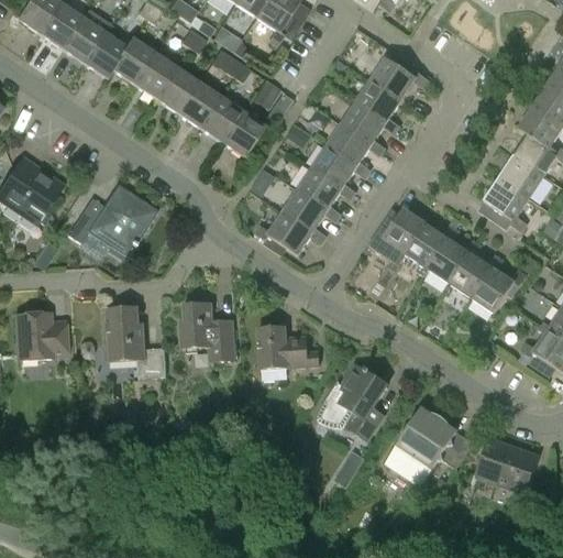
[(29,0),(17,19),(40,33),(59,3),(55,0),(29,0)]
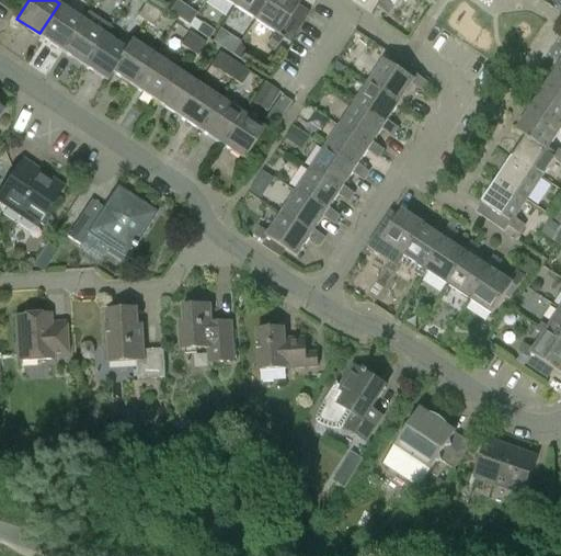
[(136,12),(145,18),(153,4),(147,0),(144,0),(136,12)]
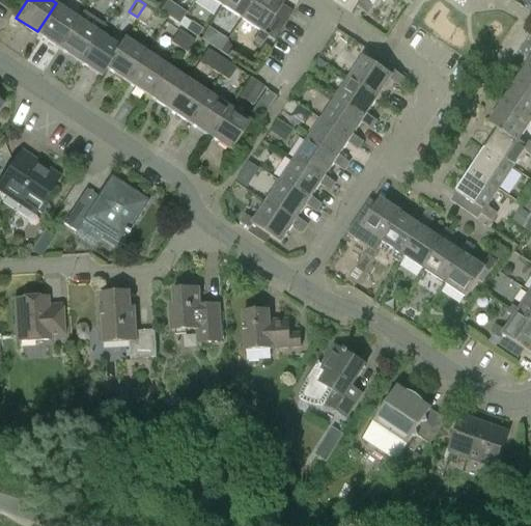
[(173,4),(167,0),(164,0),(161,6),(169,11),(173,4)]
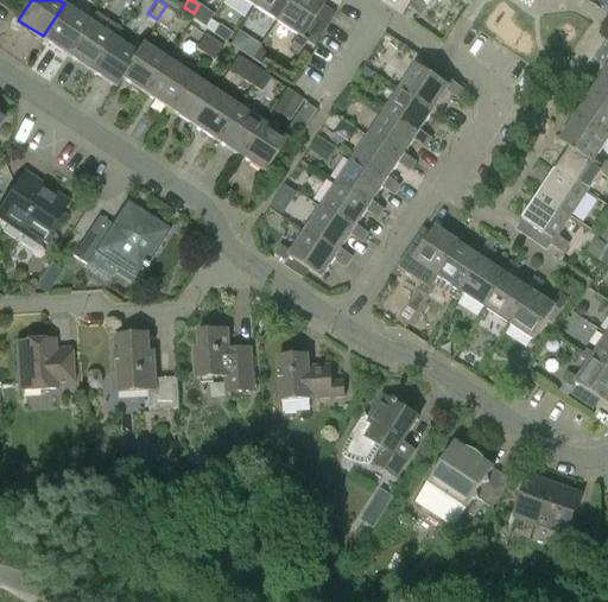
[(253,0),(252,2),(276,18),(287,0),(253,0)]
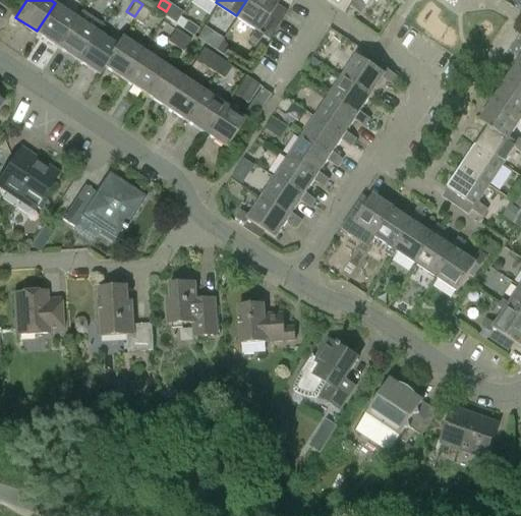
[(276,2),(273,0),(246,0),(236,15),(254,27),(248,37),(262,46),(282,14),(272,8),(276,2)]
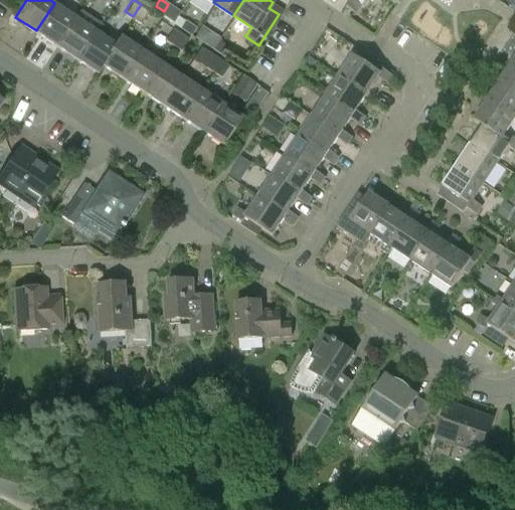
[(346,0),(344,3),(354,10),(359,2),(356,0),(346,0)]
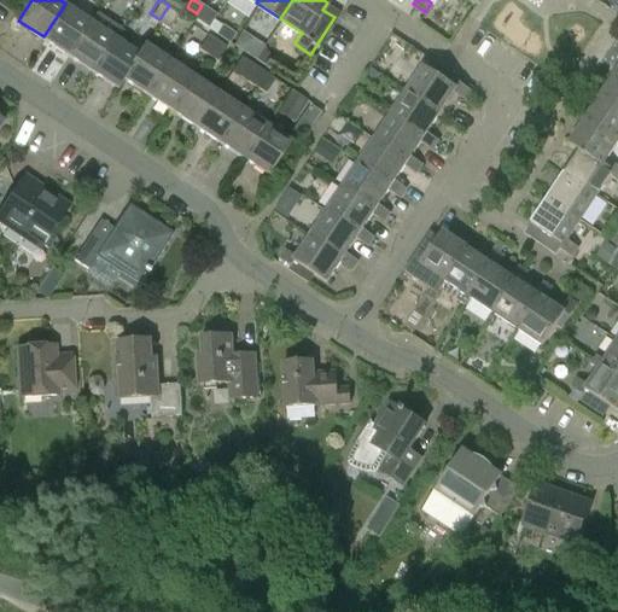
[(68,53),(89,19),(65,4),(44,36),(68,53)]
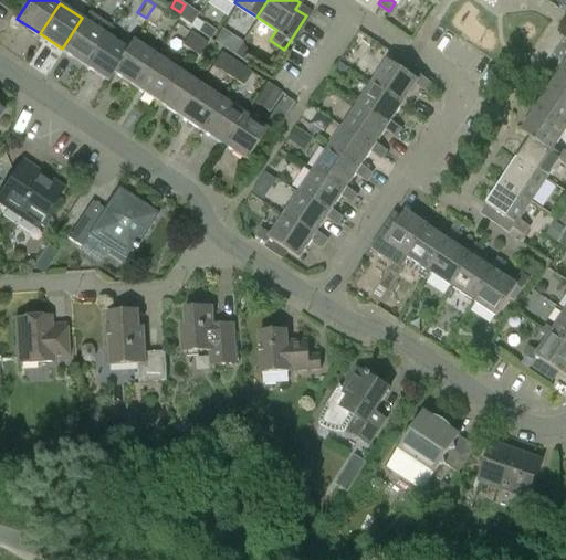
[(163,10),(155,4),(146,18),(154,22),(163,10)]
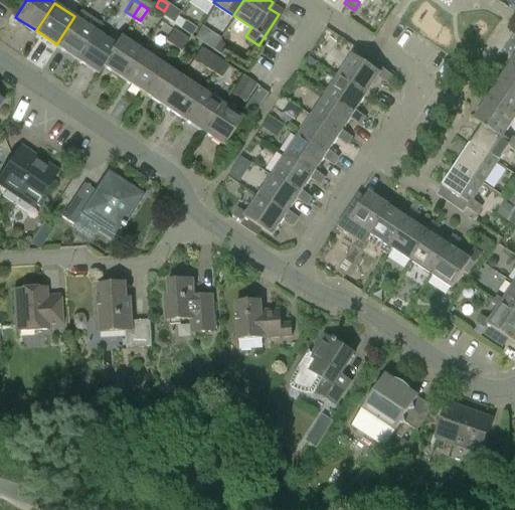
[(56,44),(76,57),(95,29),(101,21),(80,8),(74,16),(56,44)]
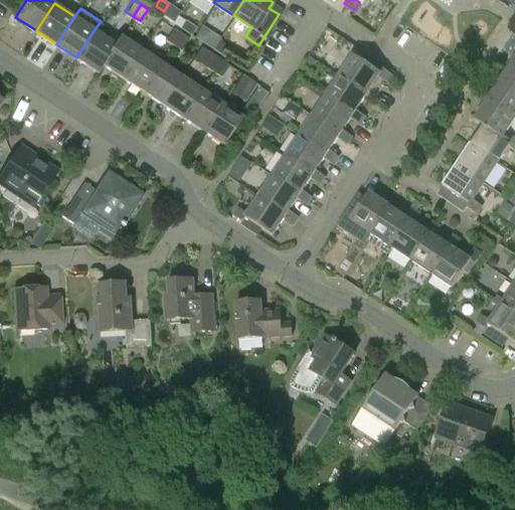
[(177,14),(173,21),(179,25),(184,18),(177,14)]
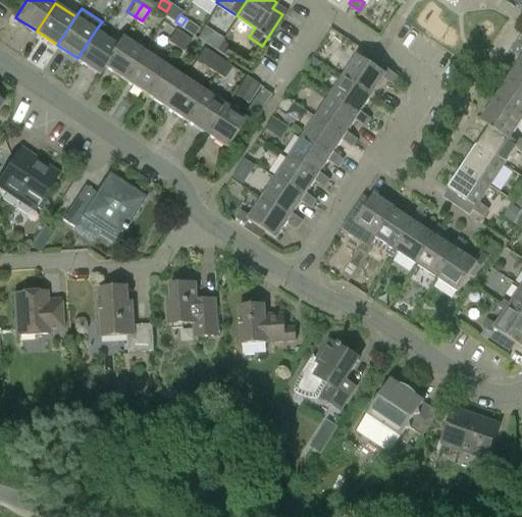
[(184,32),(175,27),(167,38),(175,43),(184,32)]
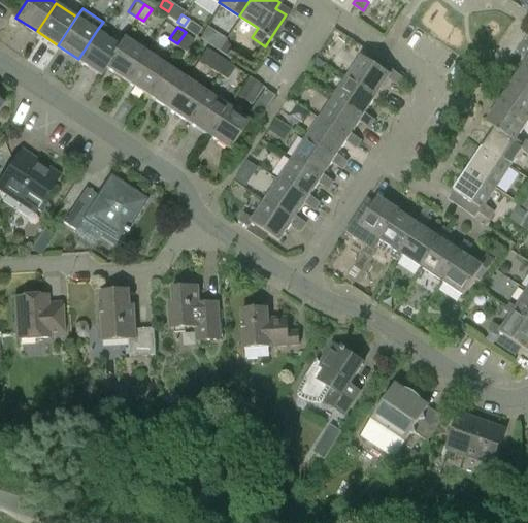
[(118,44),(117,43),(97,30),(78,59),(100,73),(105,65),(104,64),(118,44)]
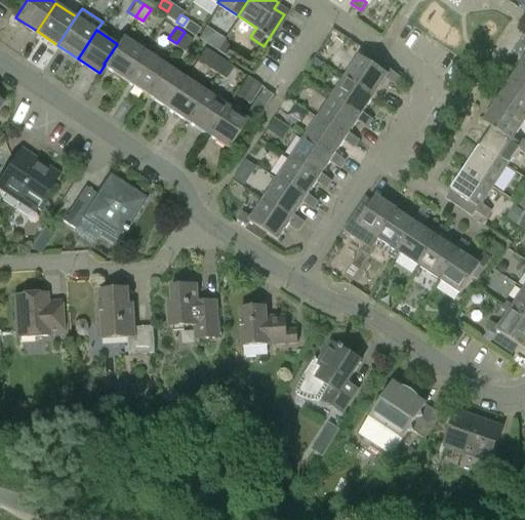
[(185,32),(176,43),(184,48),(192,37),(185,32)]
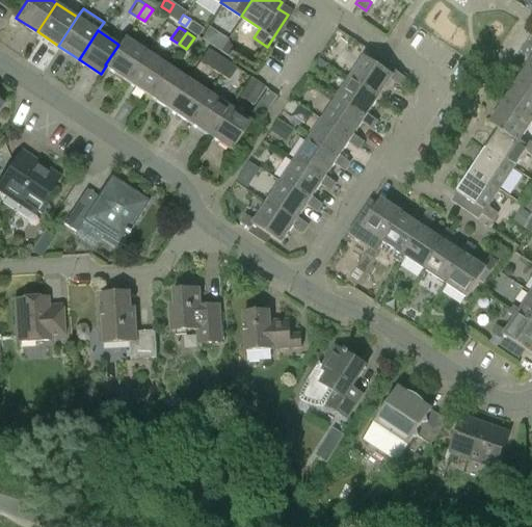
[(124,35),(117,44),(118,45),(105,64),(106,66),(126,78),(145,50),(124,35)]
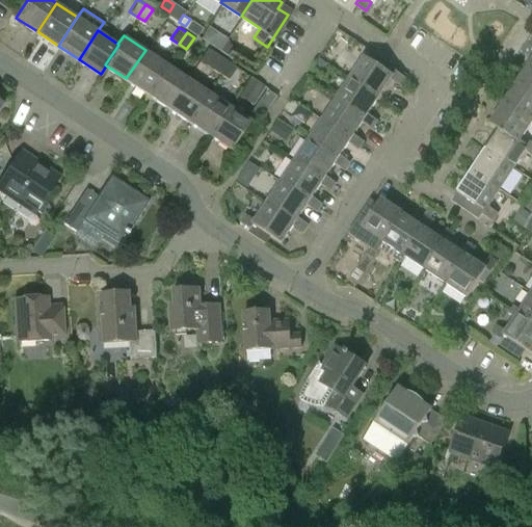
[(206,61),(214,50),(207,46),(200,57),(206,61)]
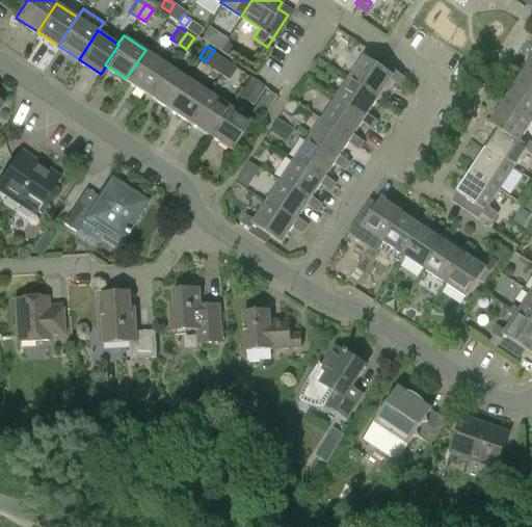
[(147,93),(166,63),(145,50),(126,78),(147,93)]
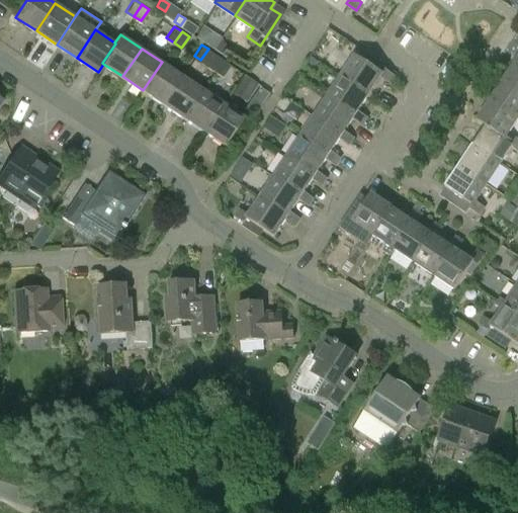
[(214,53),(206,65),(214,70),(223,58),(214,53)]
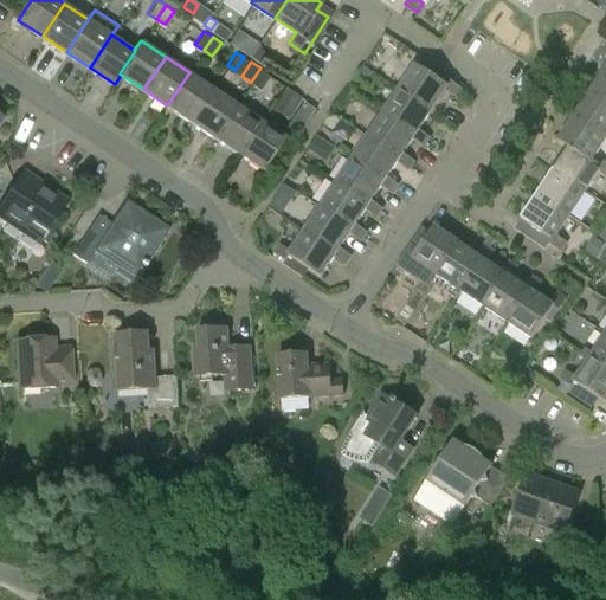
[(399,85),(432,108),(445,88),(456,95),(462,85),(451,78),(447,82),(416,62),(399,85)]
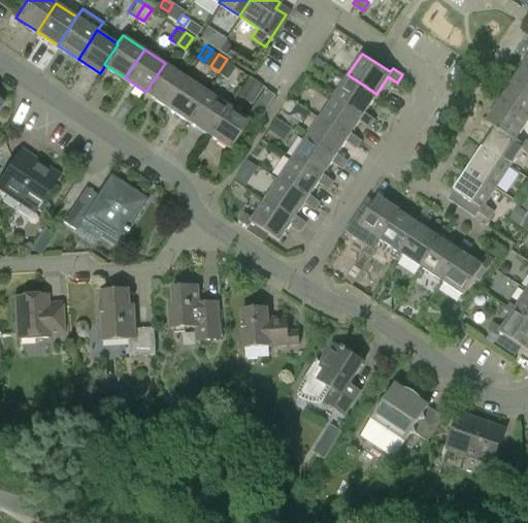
[(527,57),(514,77),(527,87),(527,57)]
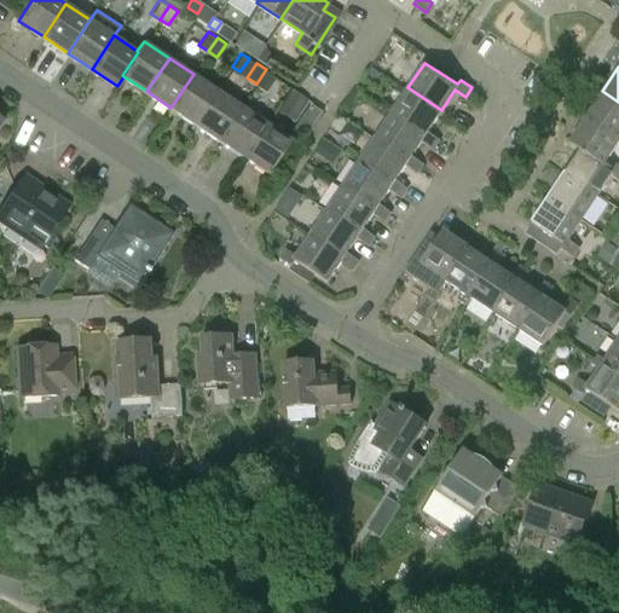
[(275,75),(266,69),(256,84),(265,90),(275,75)]
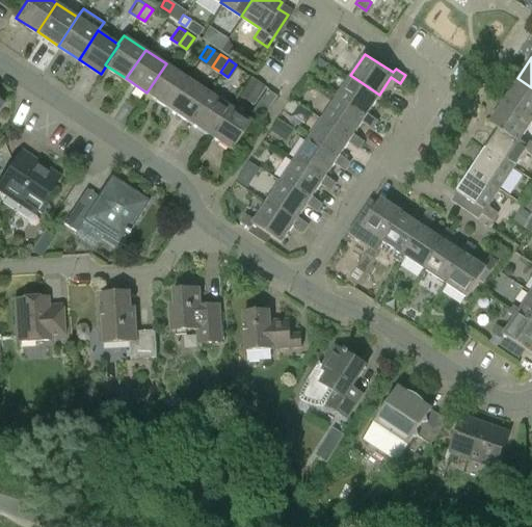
[(167,106),(187,77),(166,63),(147,93),(167,106)]
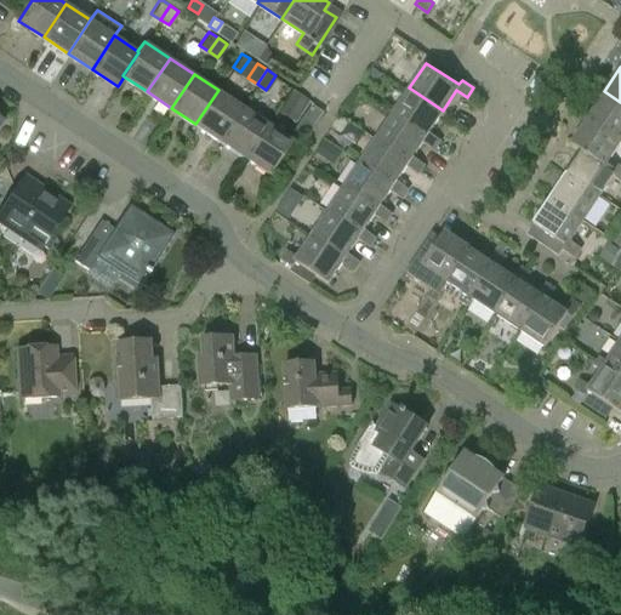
[(278,107),(294,117),(307,97),(291,87),(278,107)]
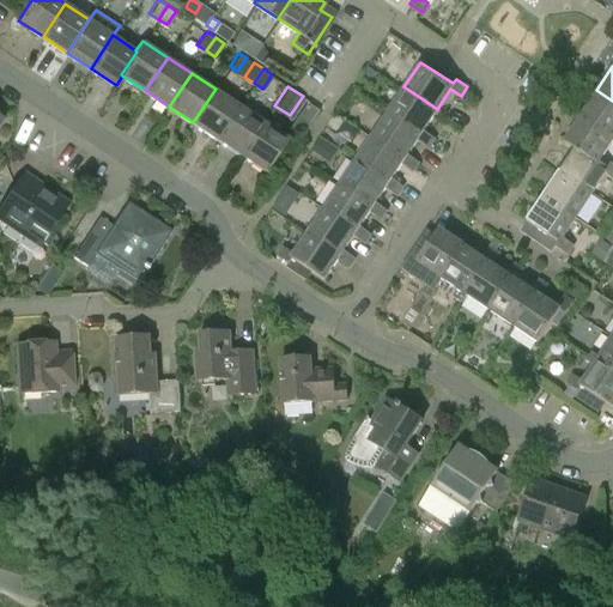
[(424,128),(437,109),(404,86),(388,110),(420,133),(418,138),(429,145),(435,135),(424,128)]
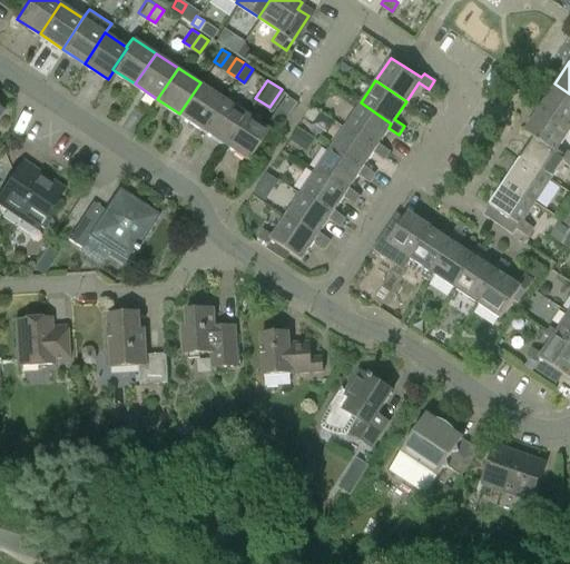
[(222,98),(200,82),(179,114),(202,128),(222,98)]
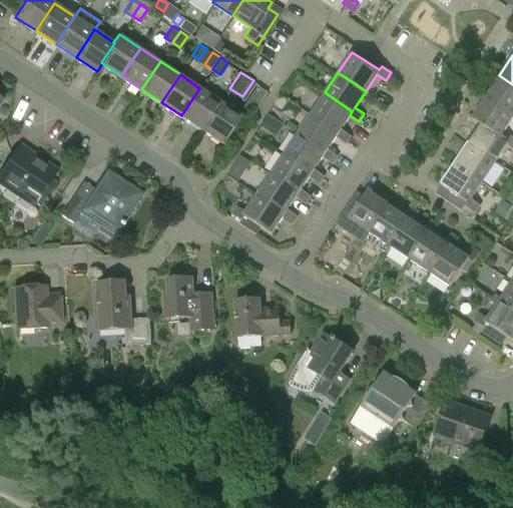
[(512,84),(499,75),(486,95),(512,113),(512,84)]
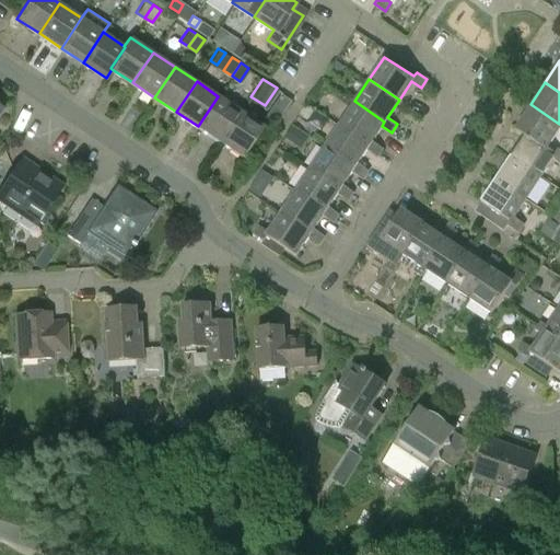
[(198,126),(220,141),(240,111),(218,96),(198,126)]
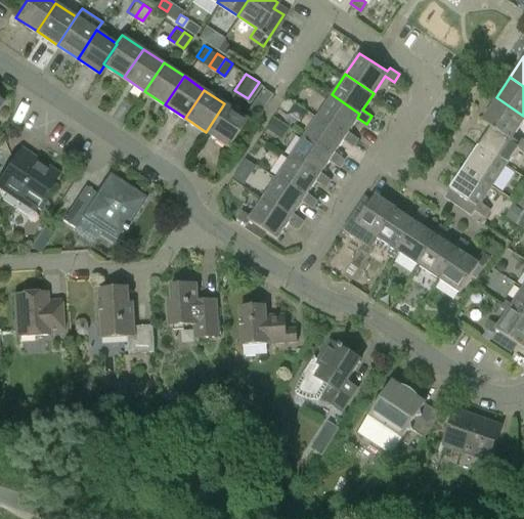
[(332,94),(317,115),(346,134),(343,138),(352,144),(358,136),(349,130),(357,118),(359,114),(332,94)]
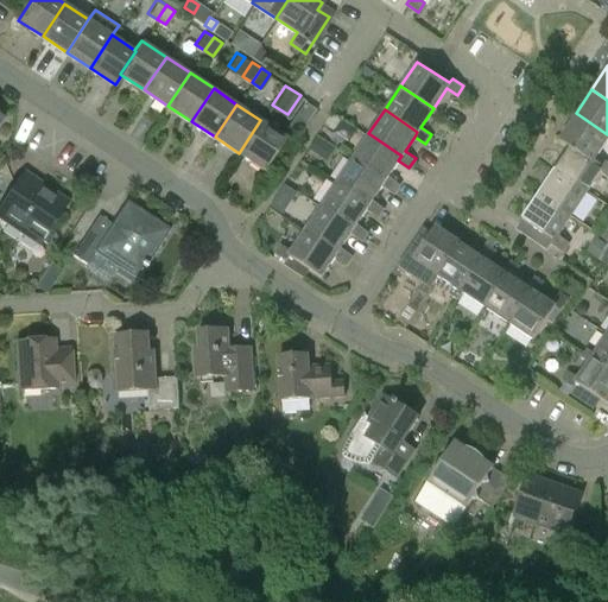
[(594,158),(607,135),(607,134),(576,113),(559,138),(569,144),(570,144),(593,159),(594,158)]
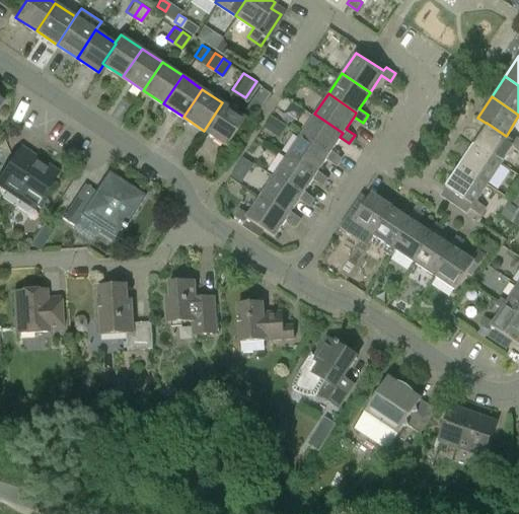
[(239,114),(222,102),(204,131),(225,144),(243,117),(247,120),(253,109),(245,104),(239,114)]
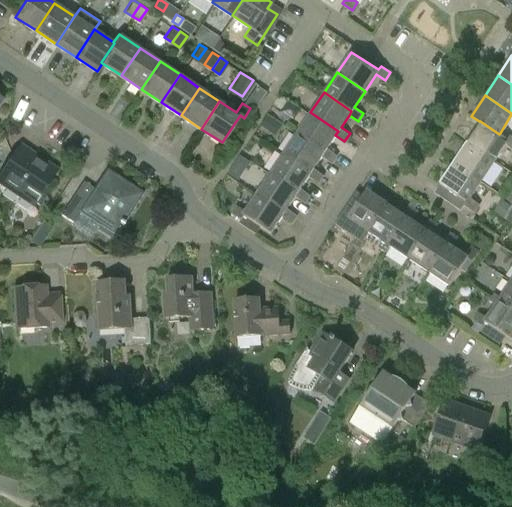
[(338,131),(310,112),(297,132),(325,151),(322,154),(331,160),(336,153),(327,147),(335,135),(338,131)]
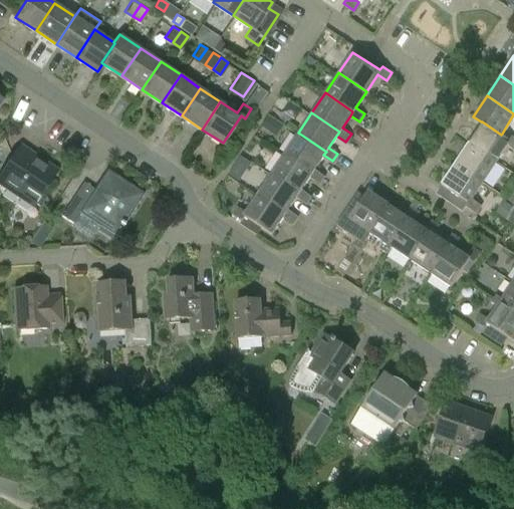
[(261,122),(274,131),(280,122),(267,113),(261,122)]
